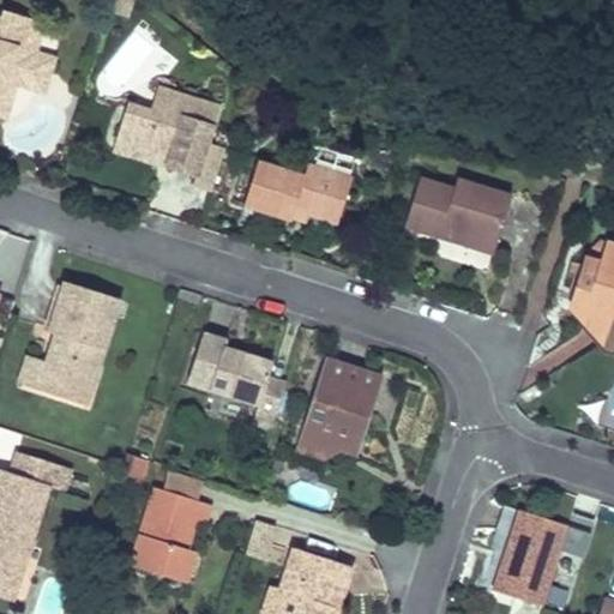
[(133,0),(114,0),(110,13),(128,19),(133,0)]
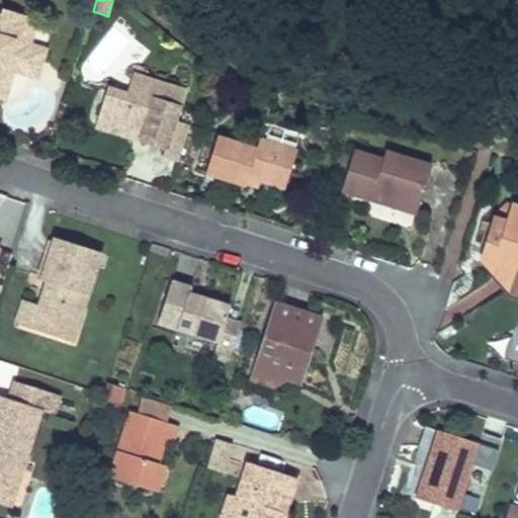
[(4,13),(1,19),(0,18),(0,84),(6,87),(11,71),(17,73),(26,46),(34,22),(4,13)]
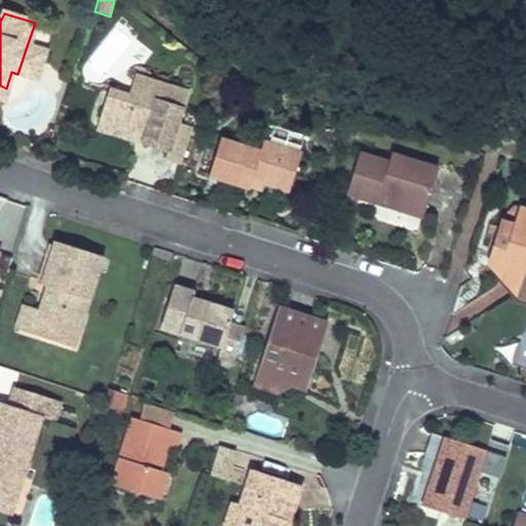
[(34,80),(43,52),(27,46),(17,74),(34,80)]
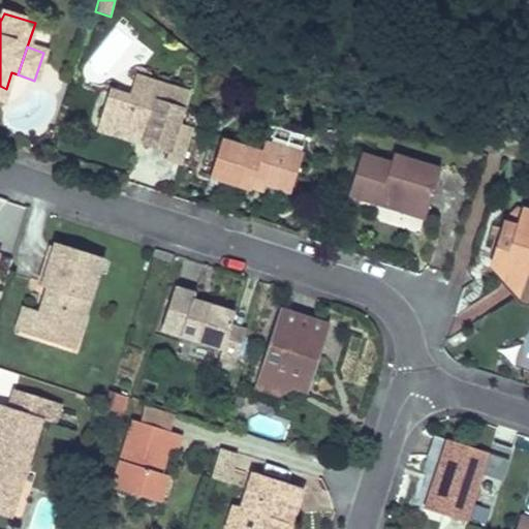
[(187,93),(135,76),(129,96),(110,89),(98,124),(144,138),(142,145),(167,153),(187,93)]
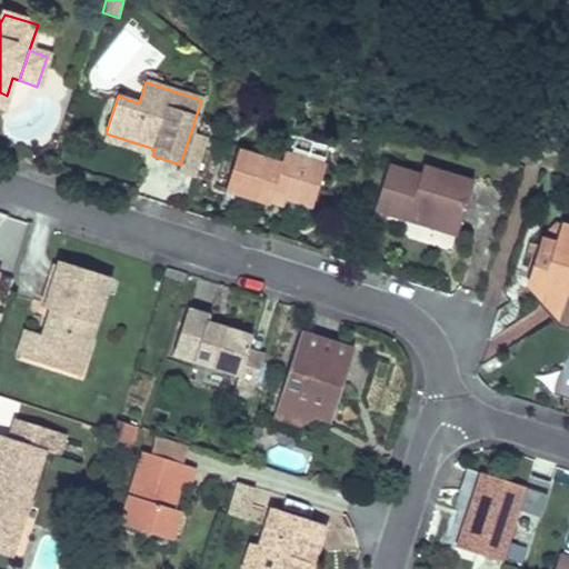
[(155,149),(106,133),(105,140),(152,156),(155,149)]
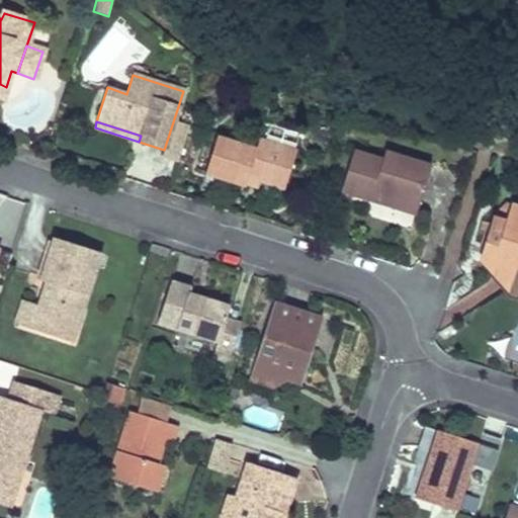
[(315,127),(312,143),(327,147),(331,131),(315,127)]
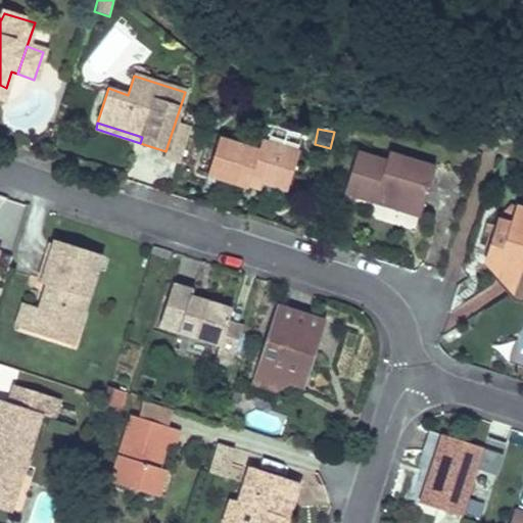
[(304,137),(282,130),(276,146),(298,153),(304,137)]
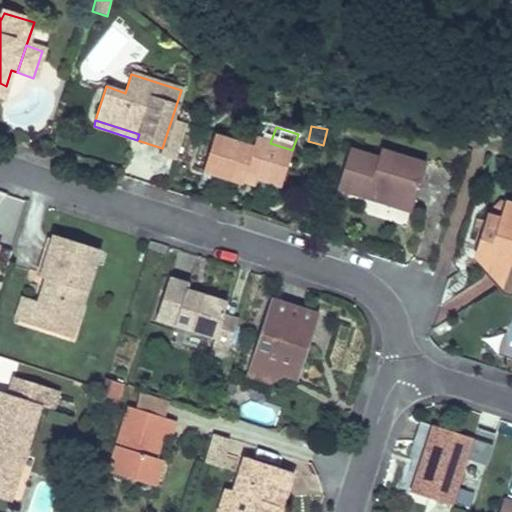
[(251,148),(213,136),(202,171),(241,184),(241,182),(244,175),(256,179),(281,187),(292,150),(270,143),(255,138),(251,148)]
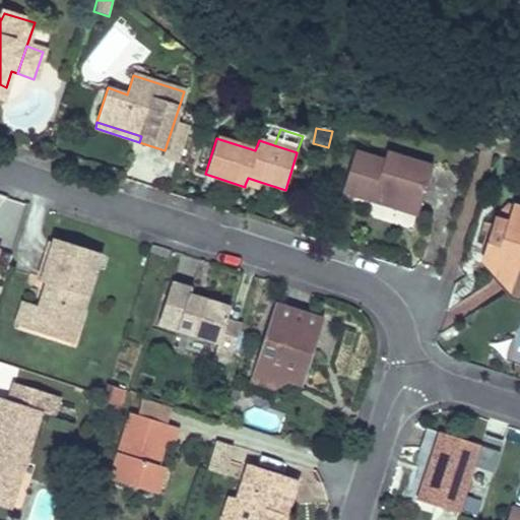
[(383,161),(354,151),(341,193),(372,202),(374,194),(418,208),(433,168),(386,153),(383,161)]
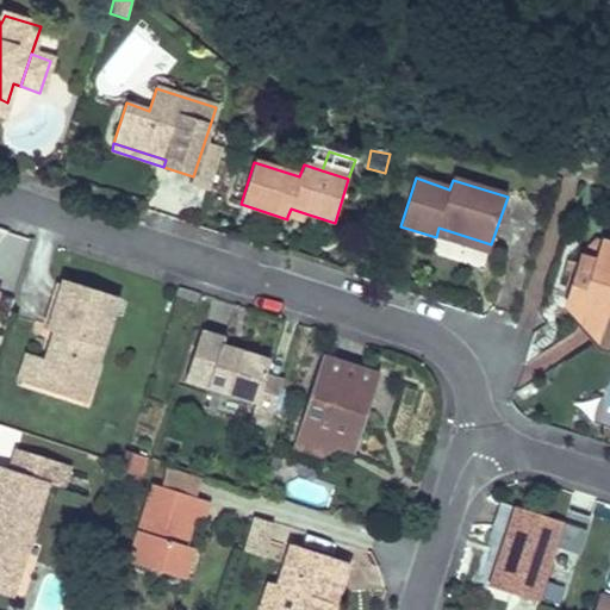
[(305,213),(291,209),(287,217),(302,222),(305,213)]
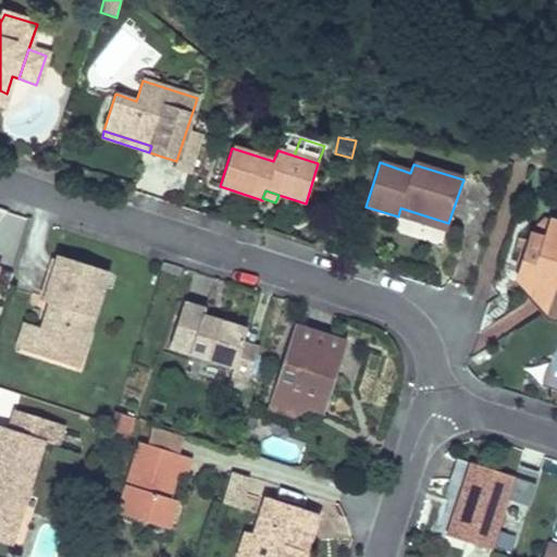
[(448,223),(400,208),(398,217),(445,232),(448,223)]
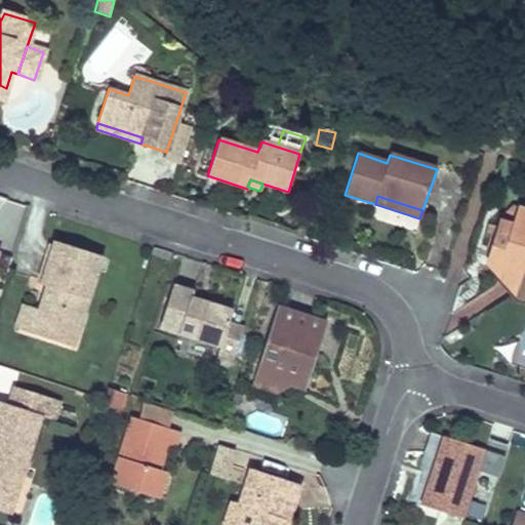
[(519,208),(514,207),(500,223),(514,226),(519,208)]
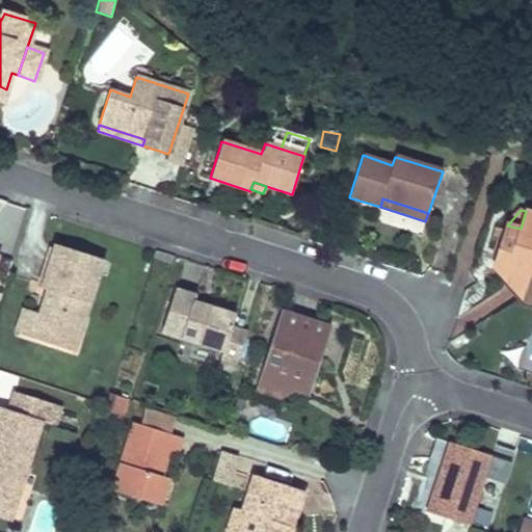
[(531,212),(526,211),(521,229),(507,225),(505,233),(513,234),(511,243),(502,241),(496,264),(508,277),(511,268),(531,273),(531,212)]
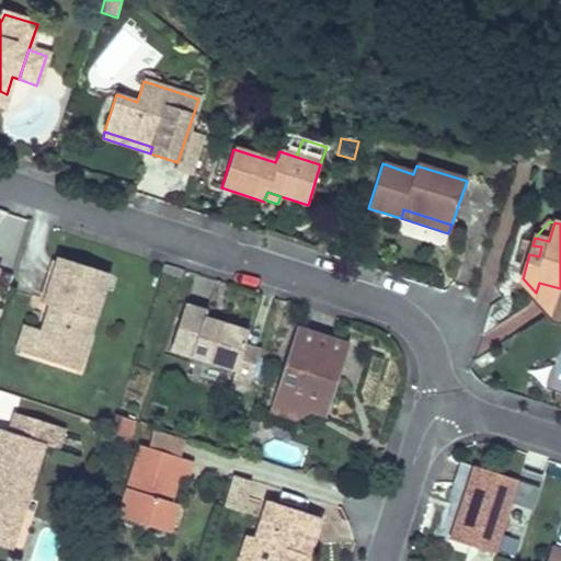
[(541,247),(533,245),(529,254),(539,256),(541,247)]
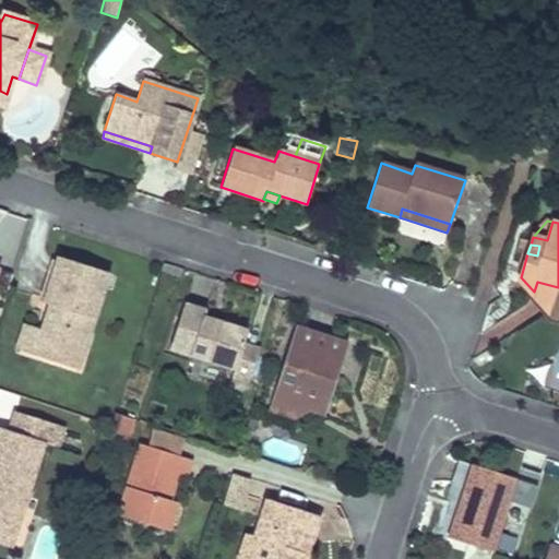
[(38,328),(31,352),(75,367),(107,272),(57,254),(42,299),(52,304),(50,311),(45,310),(38,328)]
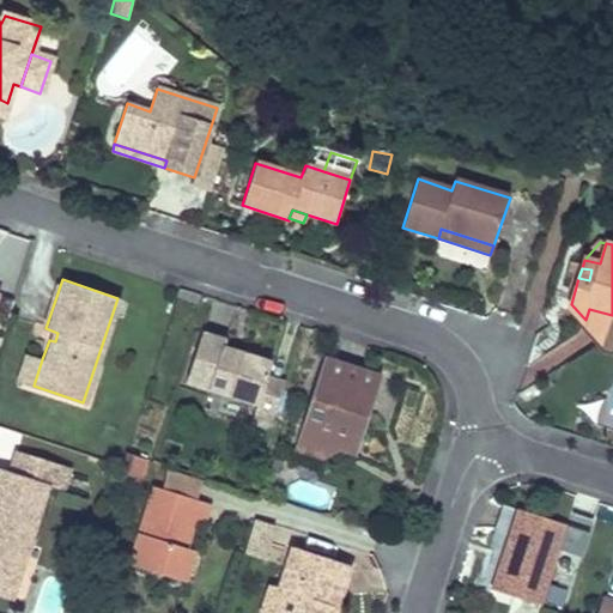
[(612,315),(589,309),(586,320),(605,338),(612,315)]
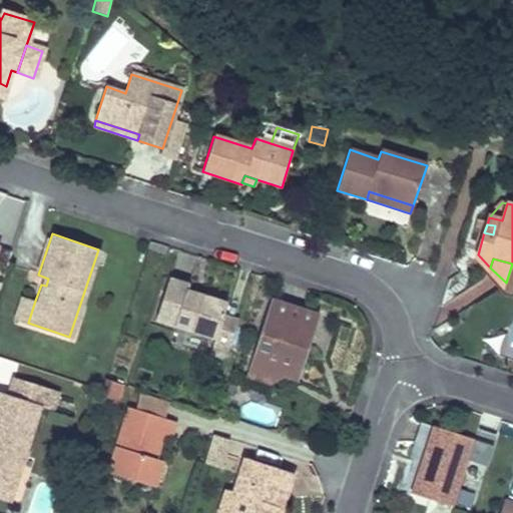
[(188,285),(169,279),(156,321),(215,338),(225,304),(201,298),(199,304),(184,299),(186,293),(188,285)]
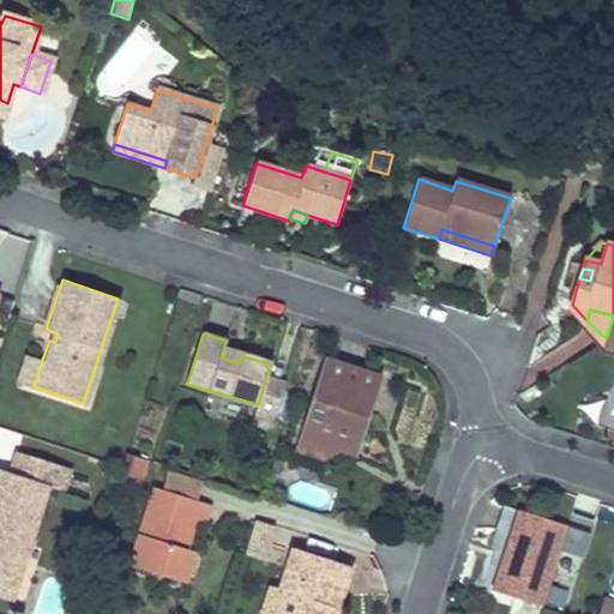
[(241,356),(223,350),(221,357),(239,363),(241,356)]
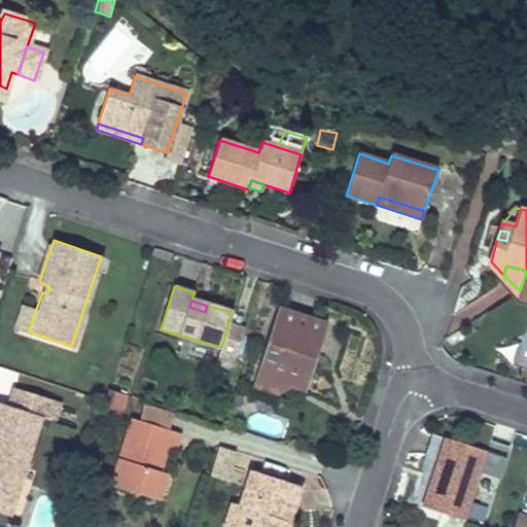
[(21,304),(12,326),(29,331),(36,309),(21,304)]
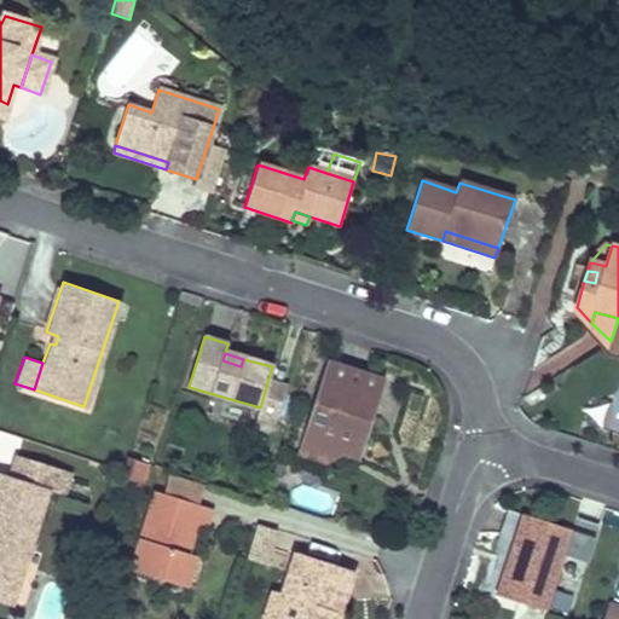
[(383,381),(327,363),(301,441),(313,445),(322,466),(341,455),(350,450),(360,455),(383,381)]
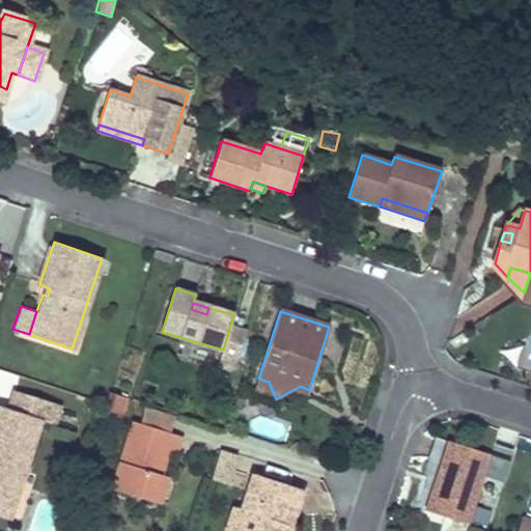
[(269,382),(258,379),(255,392),(276,399),(269,382)]
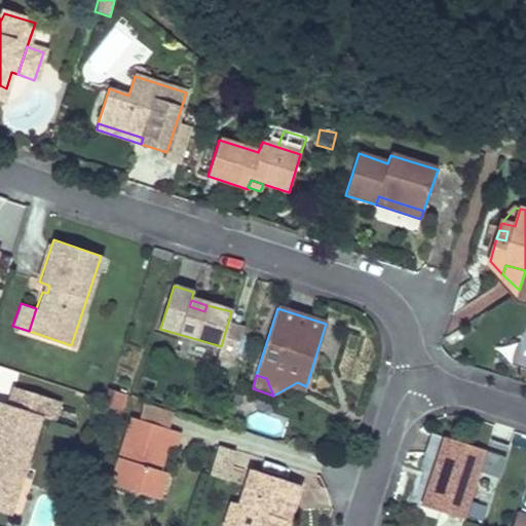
[(0,501),(16,492),(19,488),(42,416),(52,420),(59,402),(12,385),(6,404),(0,401),(0,501)]
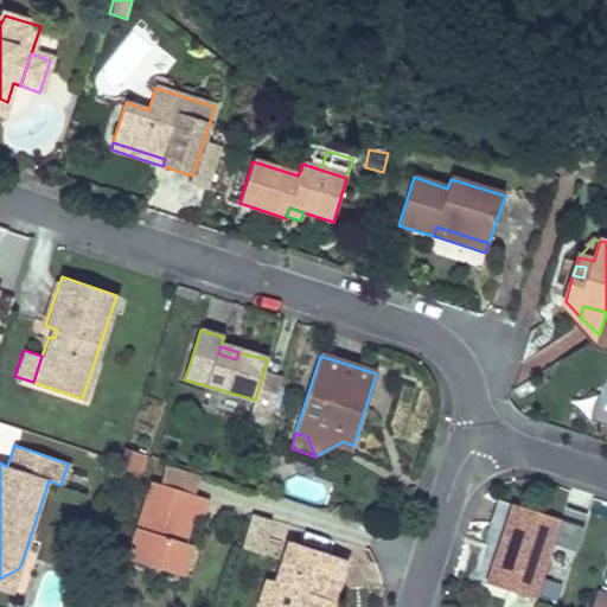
[(135,453),(125,449),(120,461),(115,475),(127,479),(135,453)]
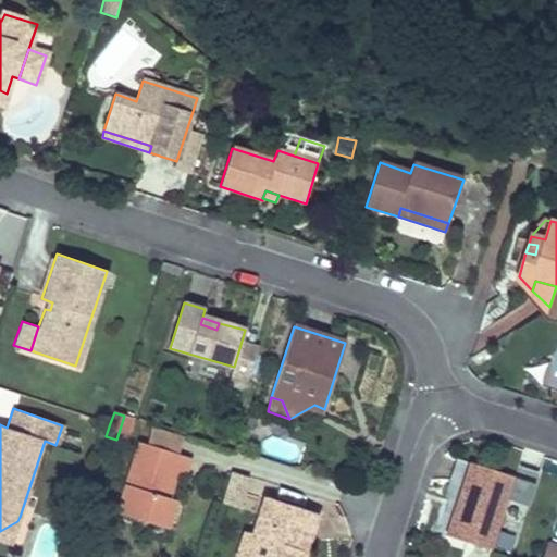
[(133,419),(124,416),(116,440),(125,443),(133,419)]
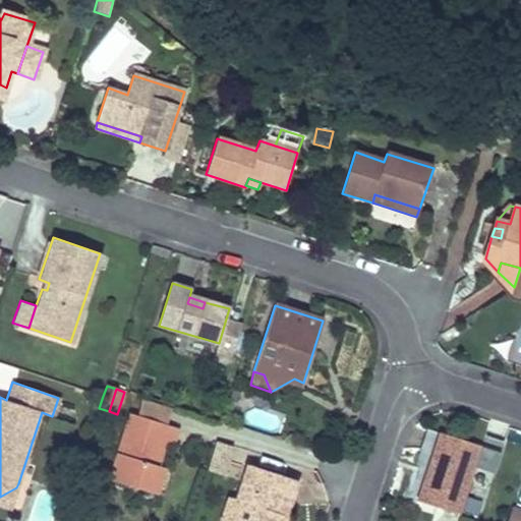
[(280,432),(284,415),(248,408),(245,425),(280,432)]
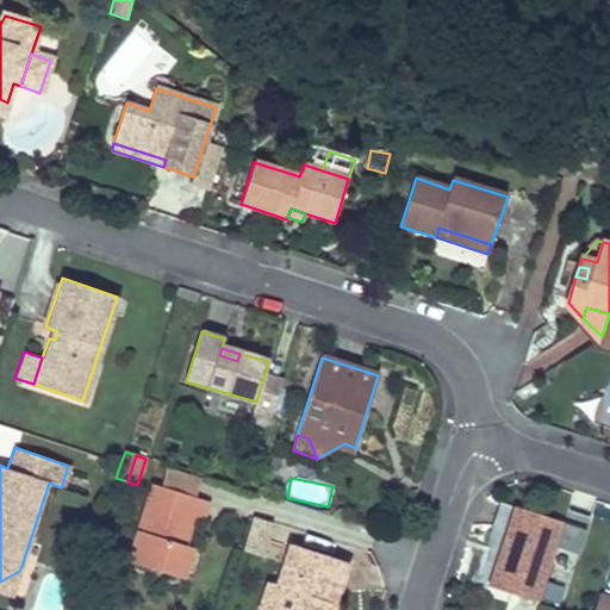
[(209,498),(155,481),(130,560),(173,574),(182,543),(192,518),(201,521),(209,498)]
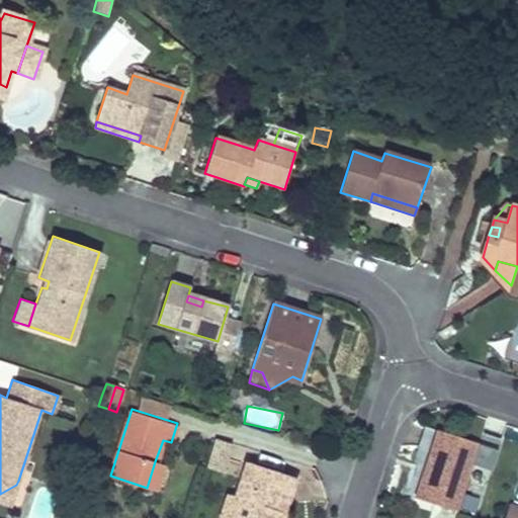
[(477,442),(421,423),(413,445),(428,450),(414,499),(454,512),(477,442)]
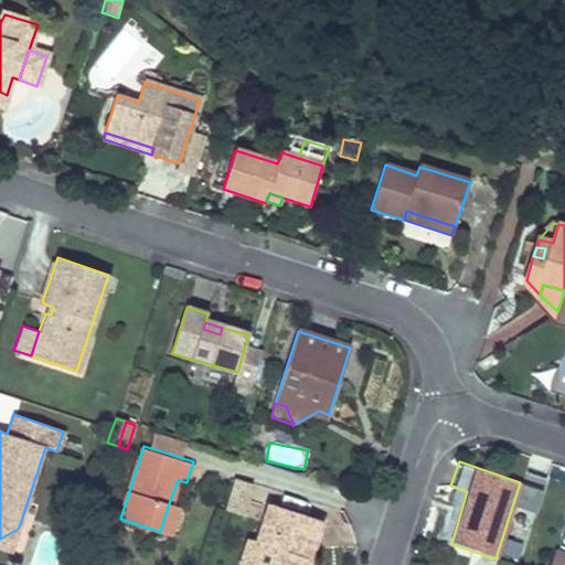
[(234,481),(225,513),(243,518),(252,487),(234,481)]
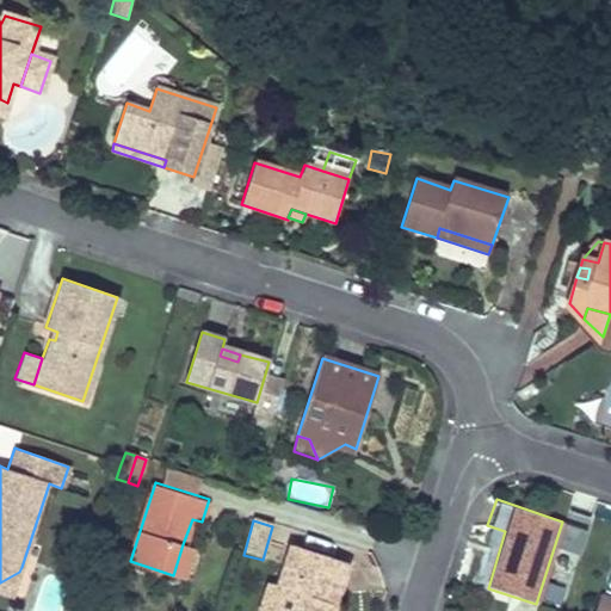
[(193,548),(183,544),(173,575),(183,578),(193,548)]
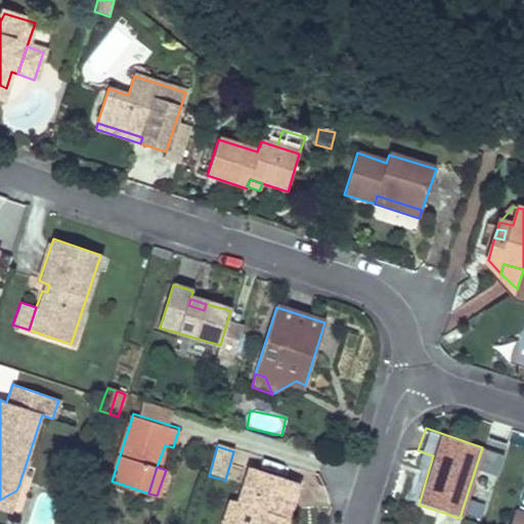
[(297,482),(249,467),(241,493),(233,490),(222,522),(228,523),(273,523),(276,515),(286,518),(297,482)]
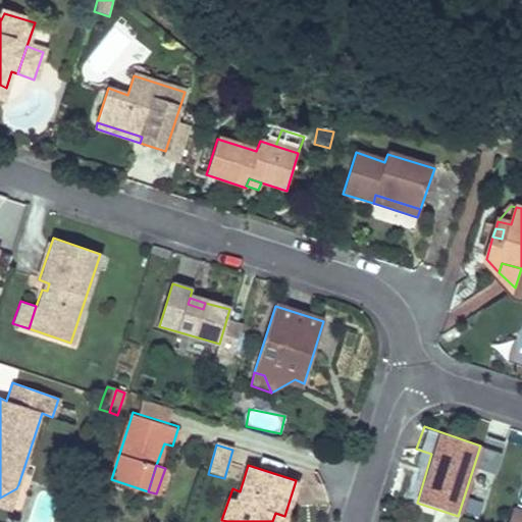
[(27,487),(18,484),(16,488),(0,498),(0,509),(18,515),(27,487)]
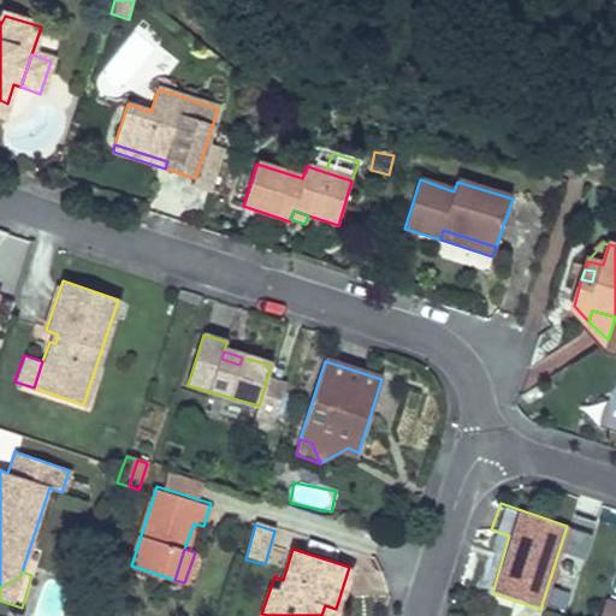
[(615,615),(615,602),(604,598),(598,615),(615,615)]
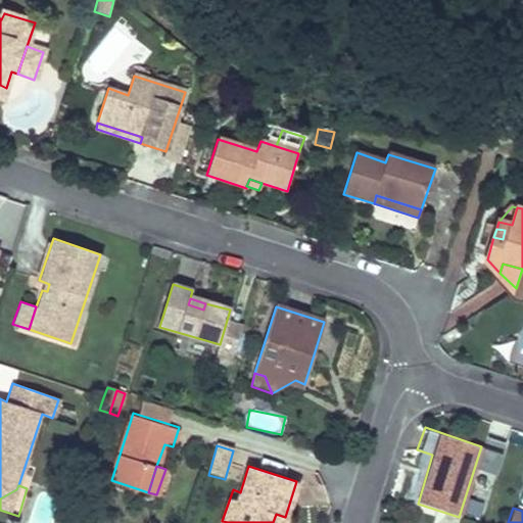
[(283,522),(285,517),(276,514),(273,522),(283,522)]
